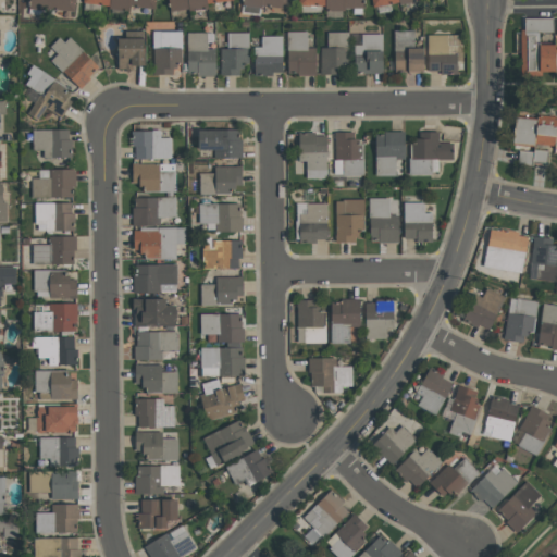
[(74,12),(75,0),(29,0),(29,8),(74,12)]
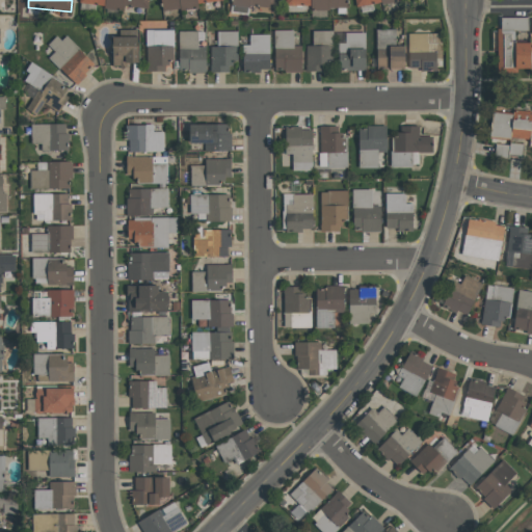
[(78,0),(78,4),(117,8),(117,5),(148,8),(148,0),(78,0)]
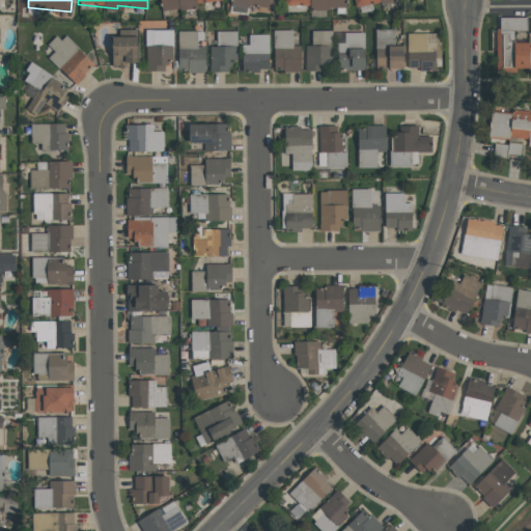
[(160,0),(161,10),(197,8),(196,3),(222,0),(160,0)]
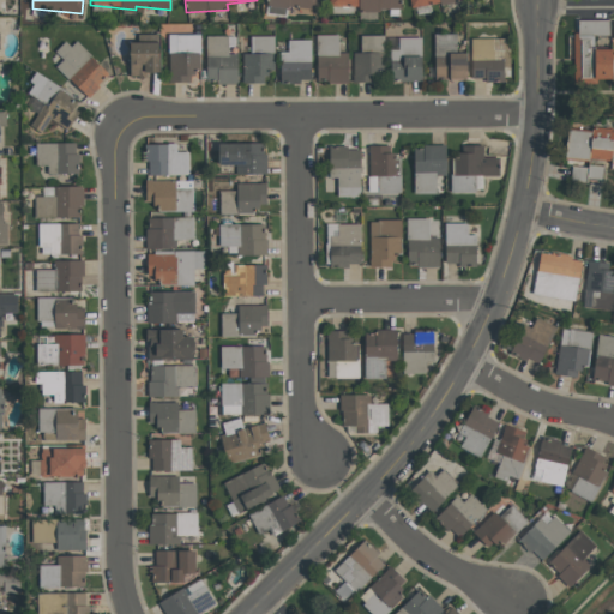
[(266,0),(268,5),(315,10),(317,0),(266,0)]
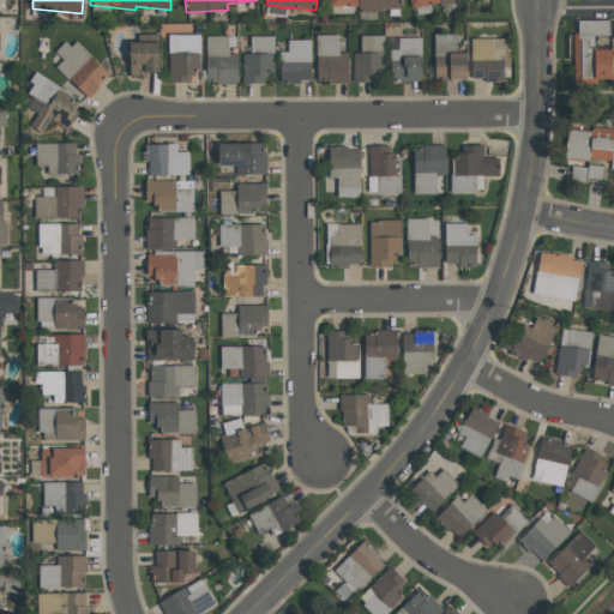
[(401,8),(399,0),(329,0),(330,10),(401,8)]
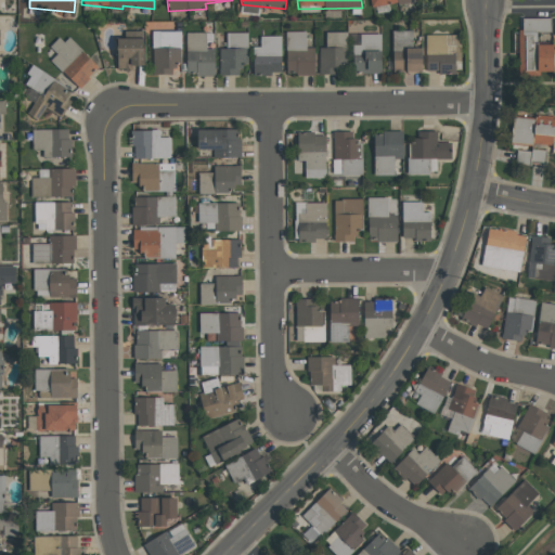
[(521,75),(521,29),(525,29),(525,17),(553,17),(554,31),(540,31),(540,43),(554,43),(554,71),(540,71),(540,75),(521,75)]
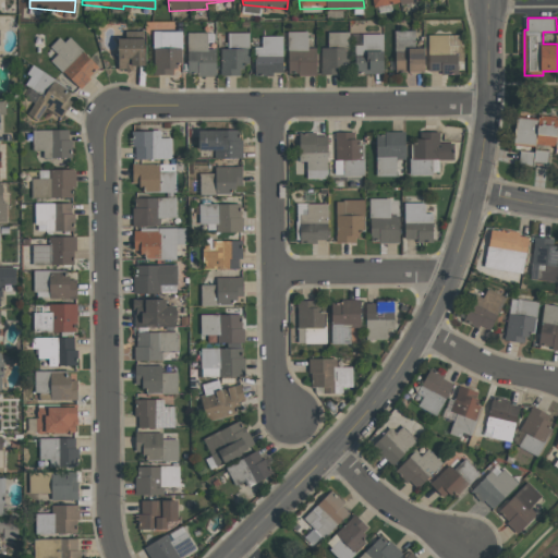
[(318,26),(318,48),(317,48),(318,74),(300,75),(300,73),(290,73),(289,31),(305,31),(305,26),(318,26)]
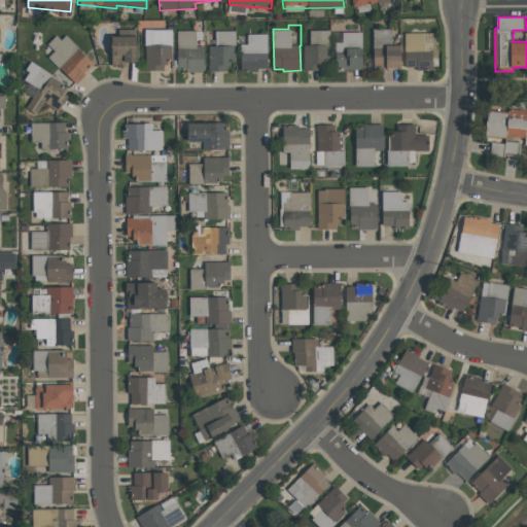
[(165,70),(146,70),(146,44),(145,44),(145,29),(173,28),(173,45),(172,45),(172,64),(165,64),(165,70)]
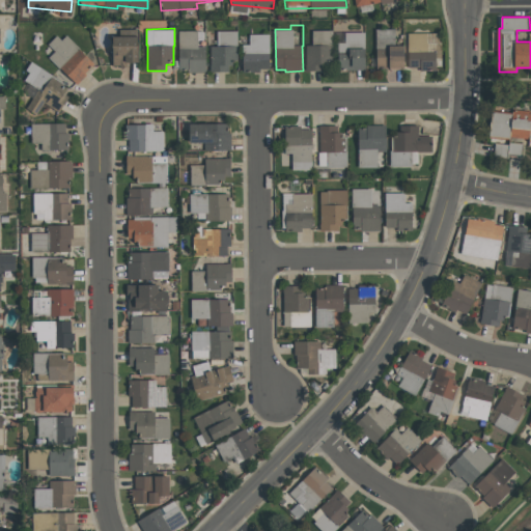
[(408,67),(407,67),(407,68),(393,68),(393,67),(378,67),(376,29),(396,28),(396,45),(408,45),(408,67)]
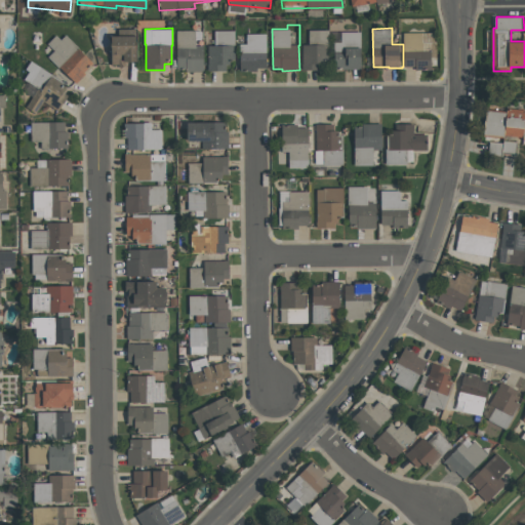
[(204,71),(188,71),(188,69),(178,69),(178,47),(177,47),(177,30),(197,30),(197,45),(204,45),(204,71)]
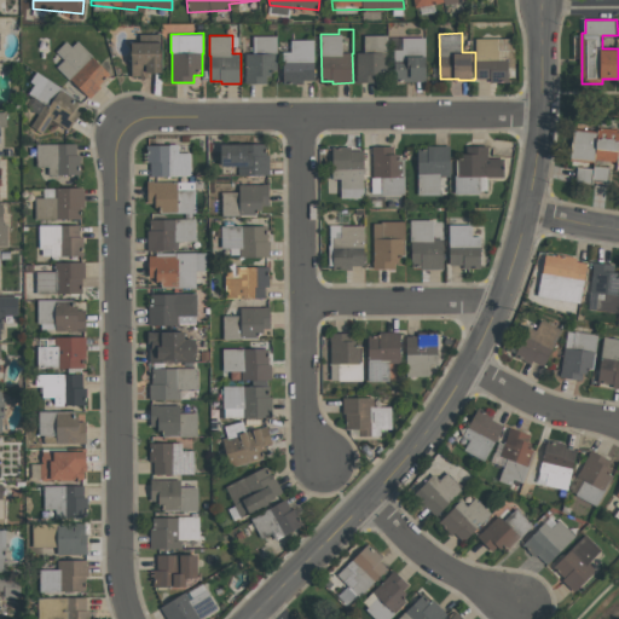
[(278,35),(278,71),(273,71),(273,75),(267,76),(267,82),(247,84),(246,75),(247,75),(247,53),(254,53),(254,36),(278,35)]
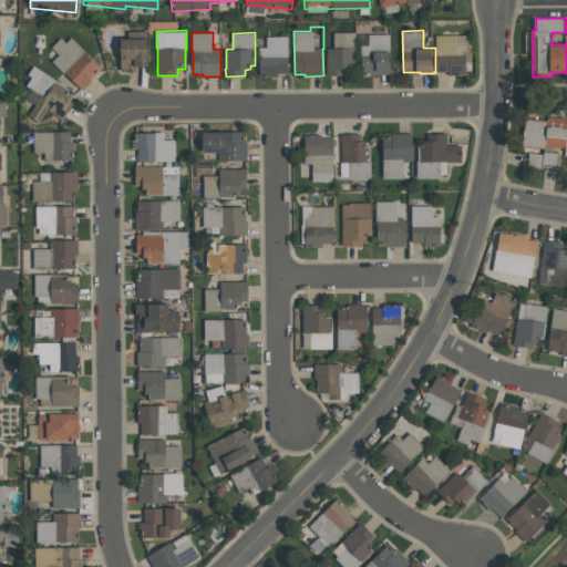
[(328,48),(334,48),(334,32),(356,32),(357,63),(352,63),(352,69),(347,69),(347,74),(328,75),(328,69),(328,48)]
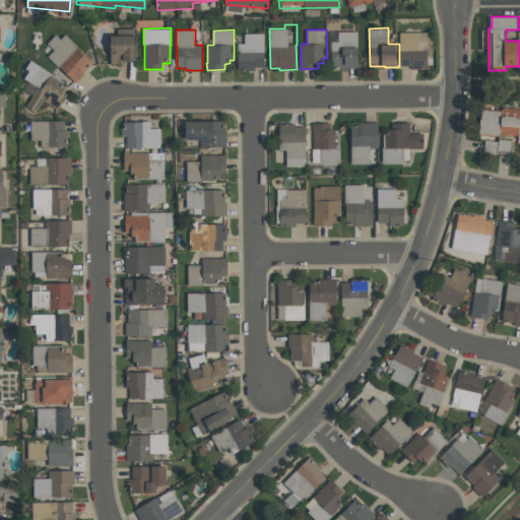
[(359,31),(359,68),(332,68),(332,42),(339,42),(339,31),(359,31)]
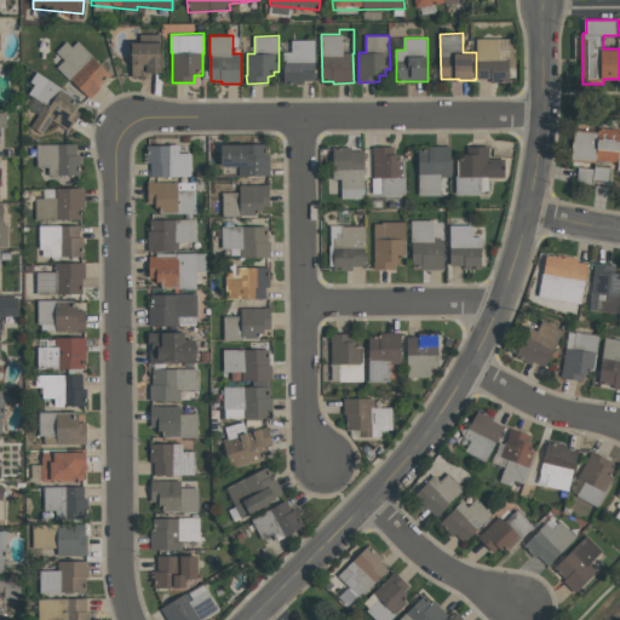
[(478,38),(516,38),(516,67),(511,67),(511,81),(492,82),(492,78),(478,78),(478,38)]
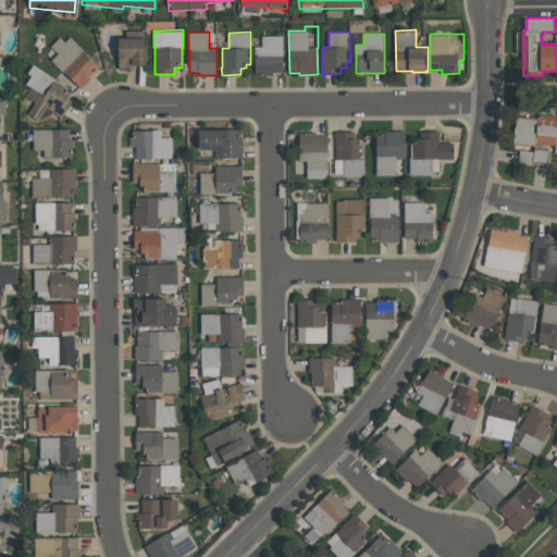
[(284,35),(284,72),(274,72),(274,75),(256,75),(256,46),(262,46),(262,36),(284,35)]
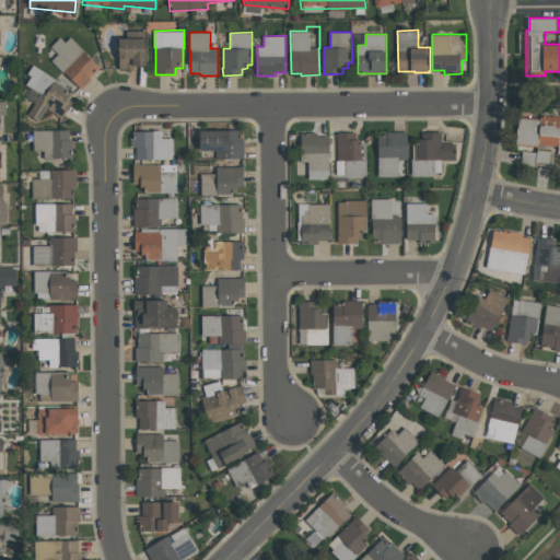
[(53,60),(59,54),(51,46),(60,37),(66,43),(71,37),(85,50),(84,51),(100,66),(91,76),(92,78),(82,89),(53,60)]
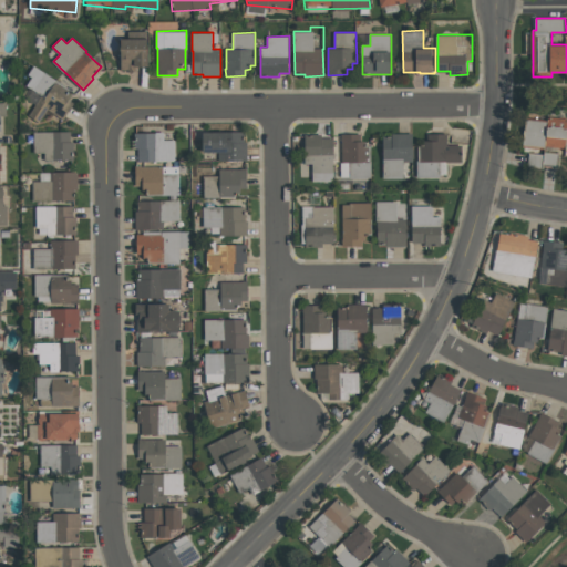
[(153,39),(153,55),(152,55),(152,65),(136,65),(136,72),(130,72),(130,69),(123,69),(123,58),(125,58),(125,38),(153,39)]
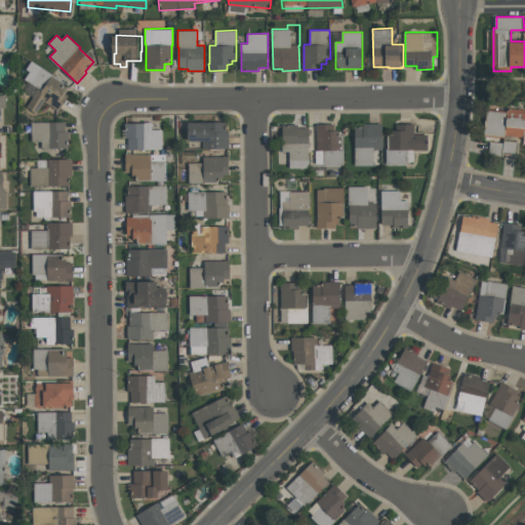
[(70,85),(66,92),(70,95),(59,111),(44,102),(37,113),(27,107),(39,88),(25,80),(30,72),(27,70),(32,62),(70,85)]
